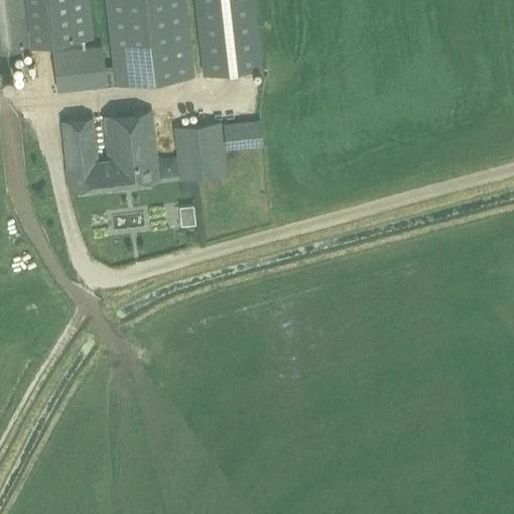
[(0,42),(28,40),(24,0),(0,0),(0,42)]
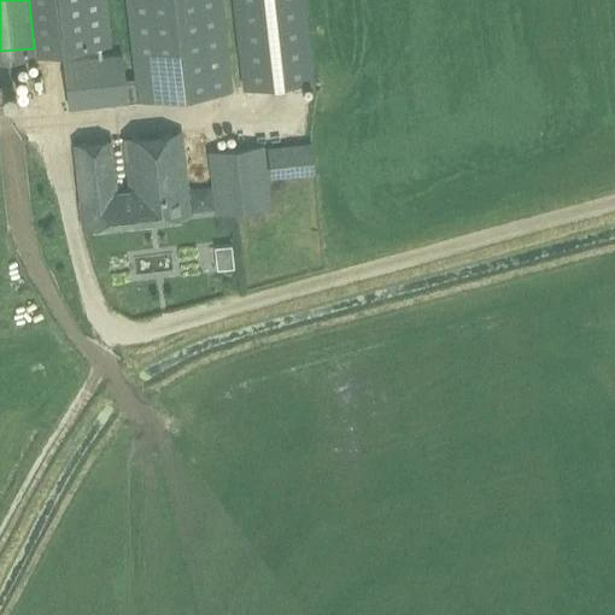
[(65,0),(69,42),(115,40),(113,27),(105,27),(103,0),(65,0)]
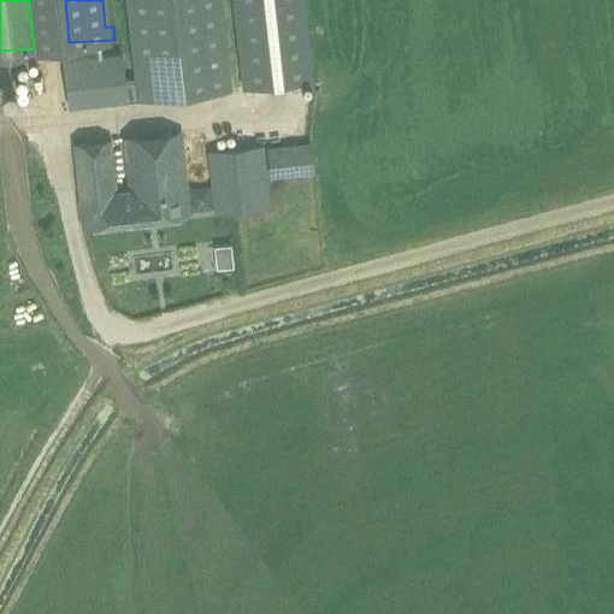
[(124,0),(135,93),(135,102),(229,92),(218,0),(124,0)]
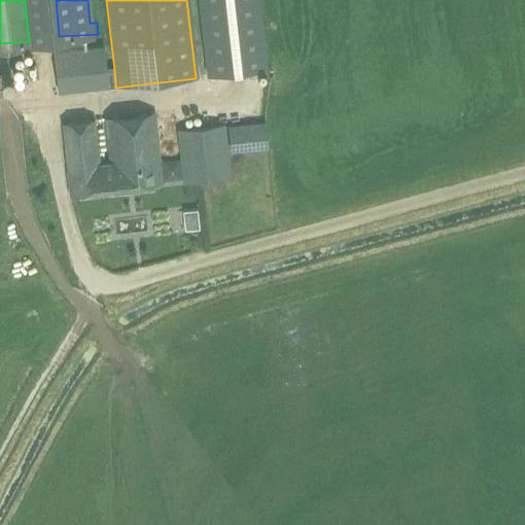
[(207,0),(217,72),(247,69),(245,60),(266,58),(257,0),(207,0)]
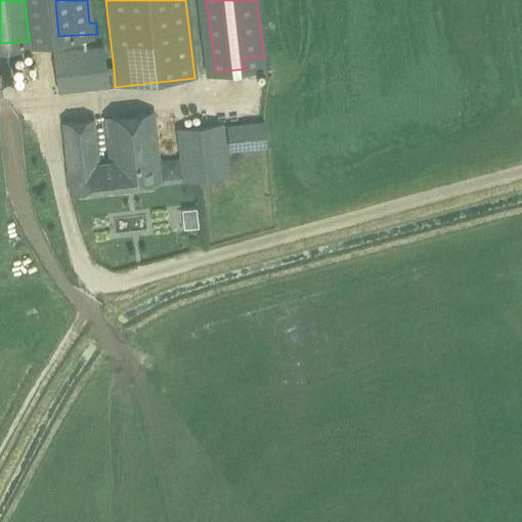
[(106,50),(61,49),(61,92),(105,92),(106,50)]
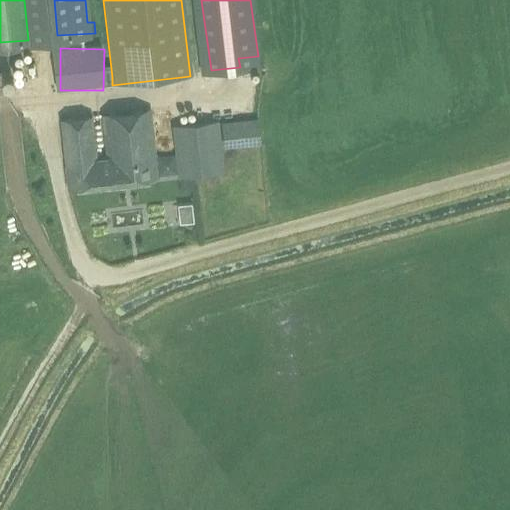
[(95,158),(91,118),(59,121),(66,191),(156,181),(149,112),(100,117),(105,157),(95,158)]
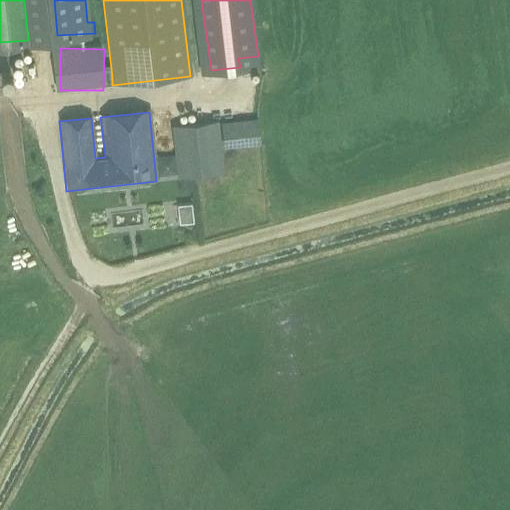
[(225,170),(223,142),(205,143),(203,122),(177,125),(182,174),(225,170)]
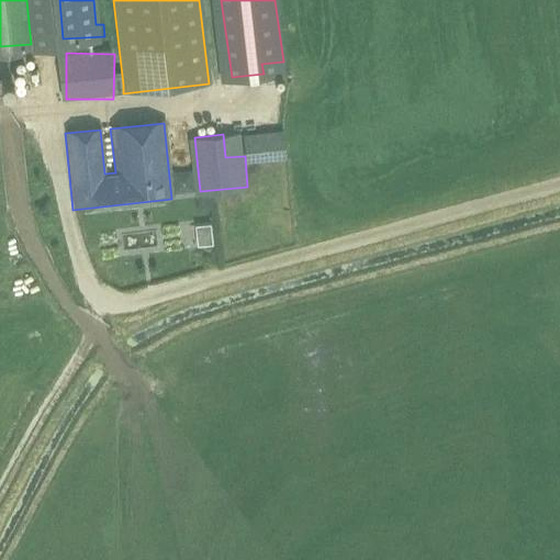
[(250,143),(252,161),(289,159),(288,141),(250,143)]
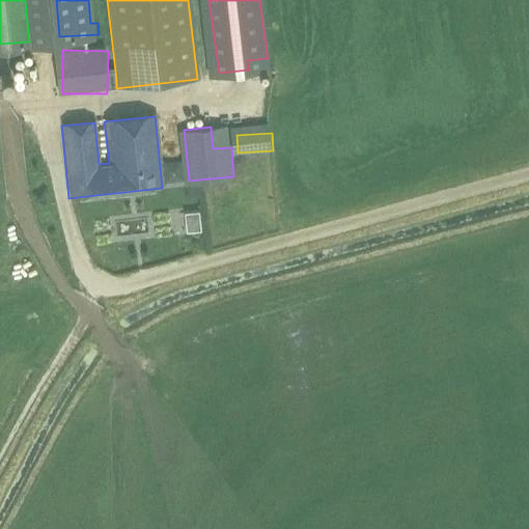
[(185,233),(198,231),(197,214),(183,215),(185,233)]
